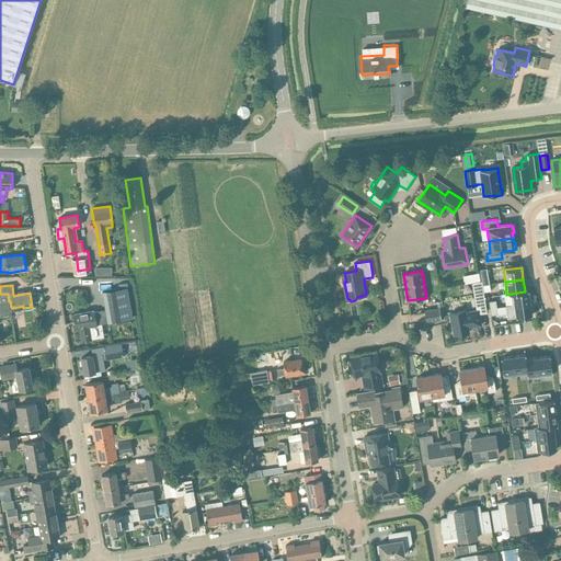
[(79,329),(81,342),(92,340),(92,338),(93,336),(92,327),(96,325),(96,324),(110,322),(110,321),(132,318),(126,288),(104,292),(106,309),(94,311),(73,315),(76,329),(79,329)]
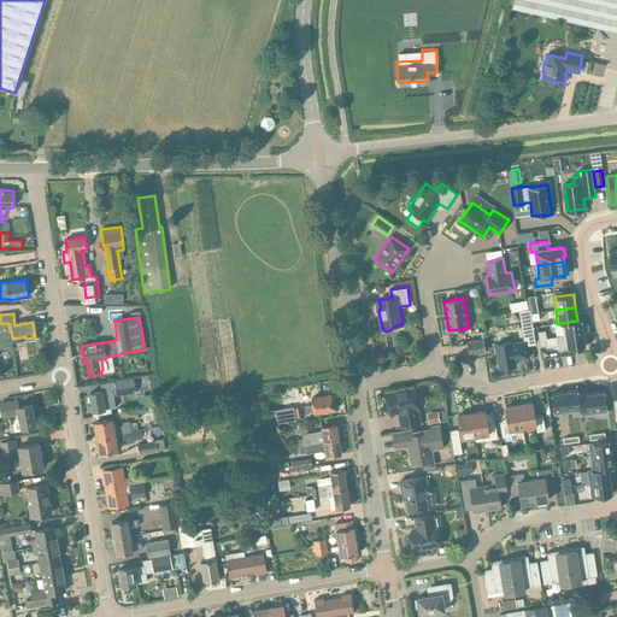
[(577,321),(562,323),(564,336),(583,333),(582,319),(577,319),(577,321)]
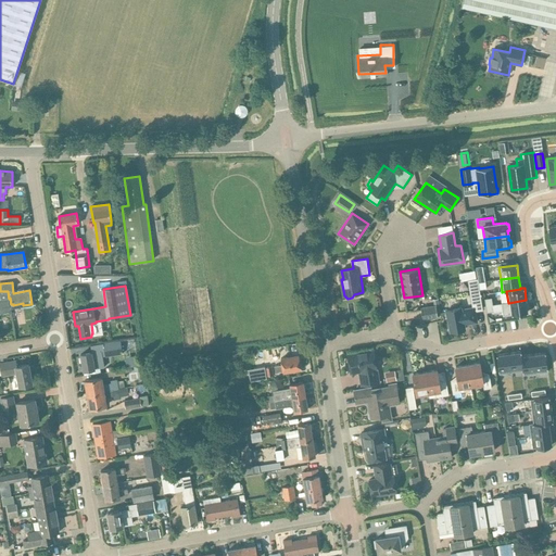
[(0,311),(12,310),(11,304),(10,298),(9,299),(8,291),(0,291),(0,311)]
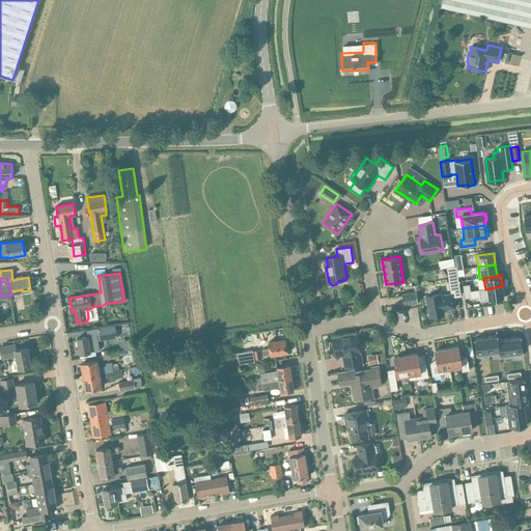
[(402,295),(404,304),(420,302),(418,285),(413,286),(414,292),(402,295)]
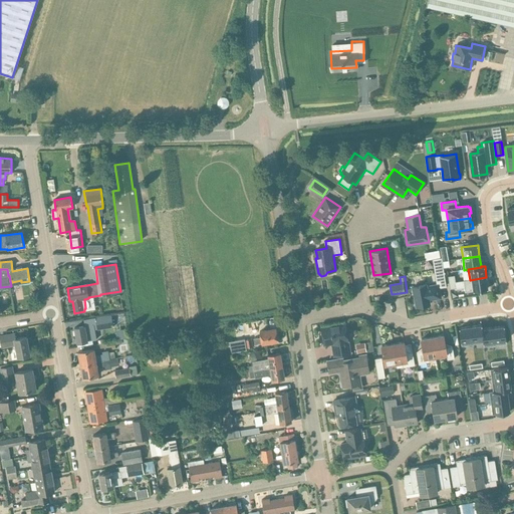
[(488,289),(486,277),(470,280),(464,280),(465,292),(471,291),(475,290),(475,292),(481,292),(480,290),(488,289)]
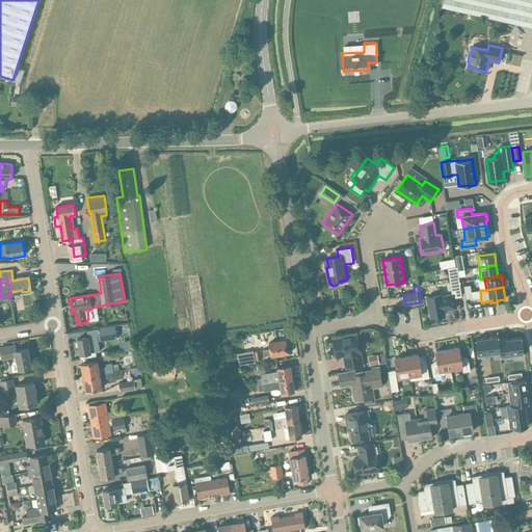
[(427,297),(431,317),(445,315),(444,309),(448,308),(448,310),(456,308),(454,294),(442,296),(442,294),(427,297)]
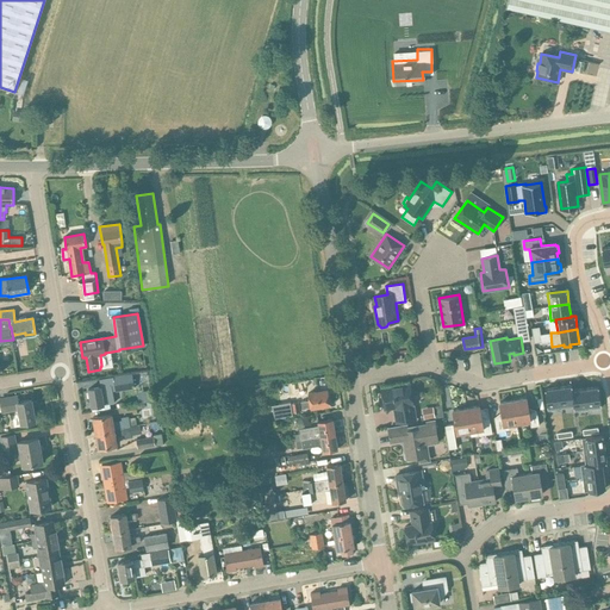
[(88,390),(92,408),(105,404),(110,403),(107,391),(116,390),(116,391),(136,387),(132,373),(99,379),(100,387),(88,390)]
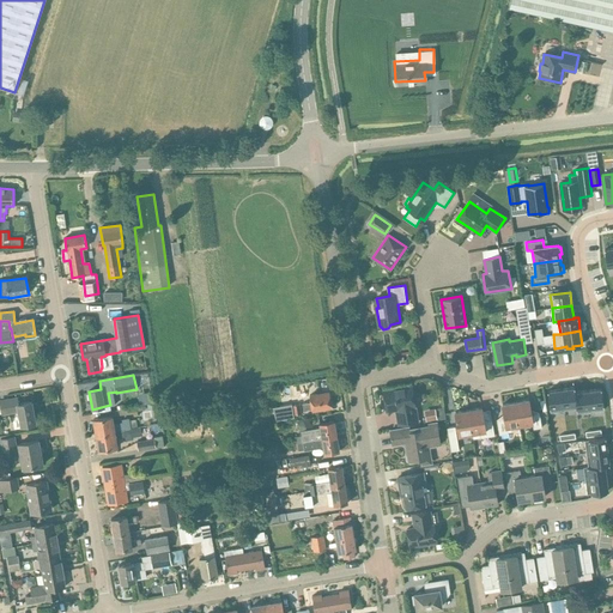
[(396,408),(399,424),(418,422),(412,387),(383,392),(387,411),(396,408)]
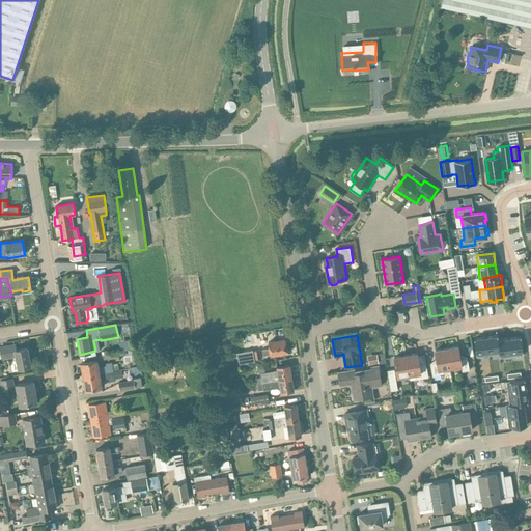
[(498,335),(486,337),(488,355),(499,354),(500,354),(498,339),(498,335)]
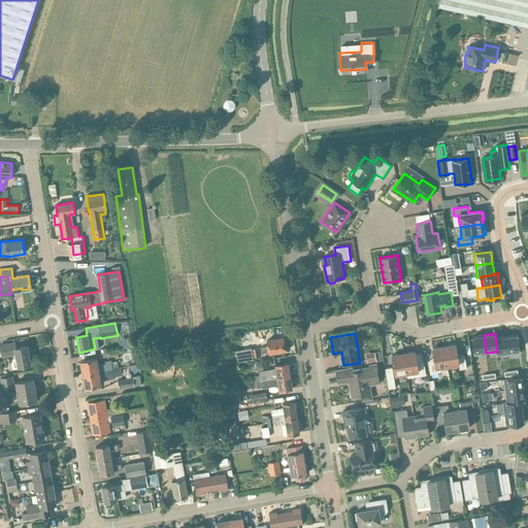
[(518,334),(506,336),(508,354),(520,353),(518,334)]
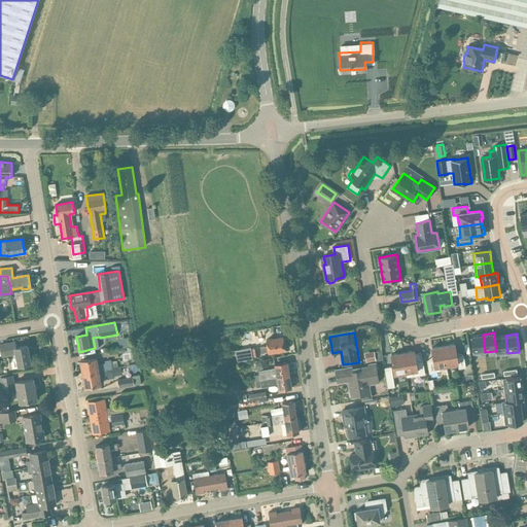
[(483,335),(470,336),(473,354),(485,352),(483,335)]
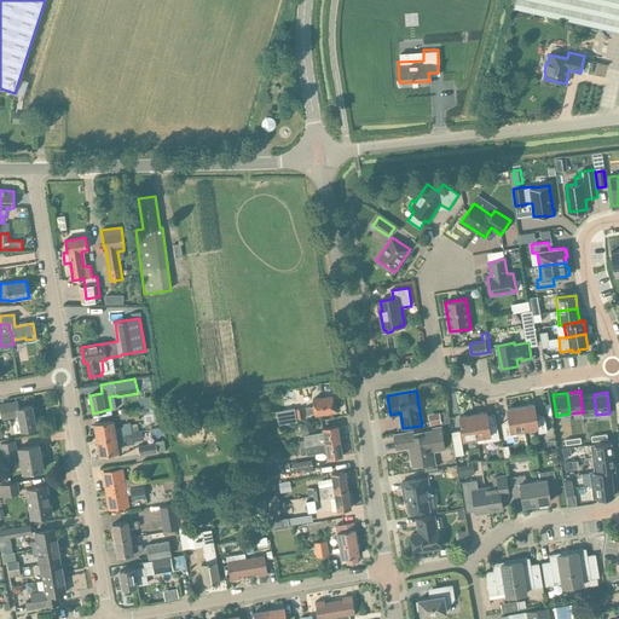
[(580,395),(583,412),(582,412),(583,417),(596,415),(594,394),(580,395)]
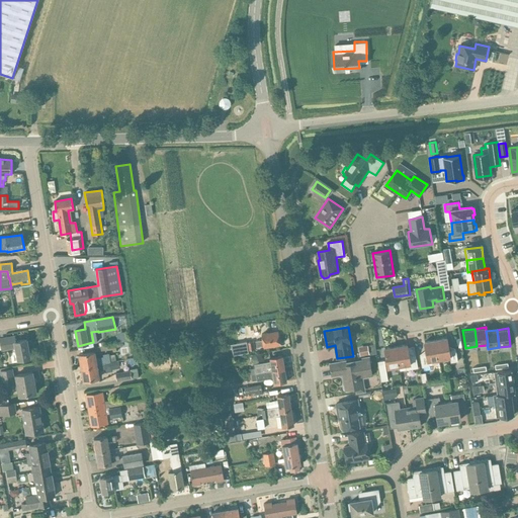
[(264,346),(264,347),(280,344),(278,332),(262,335),(263,340),(256,341),(256,347),(264,346)]
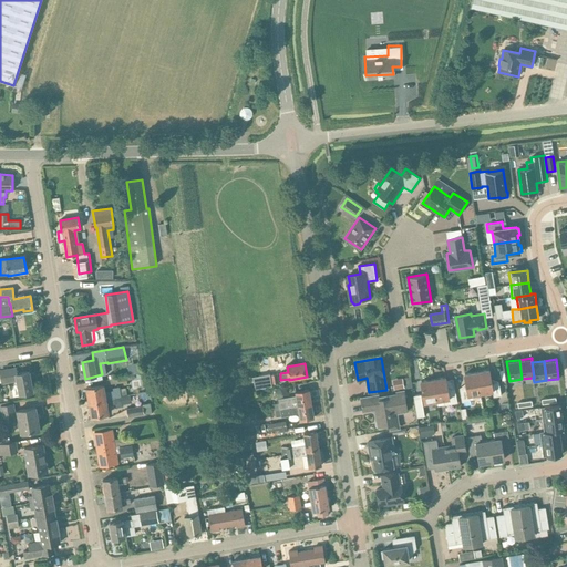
[(17,381),(20,394),(33,392),(30,371),(16,374),(14,368),(0,370),(0,375),(1,383),(17,381)]
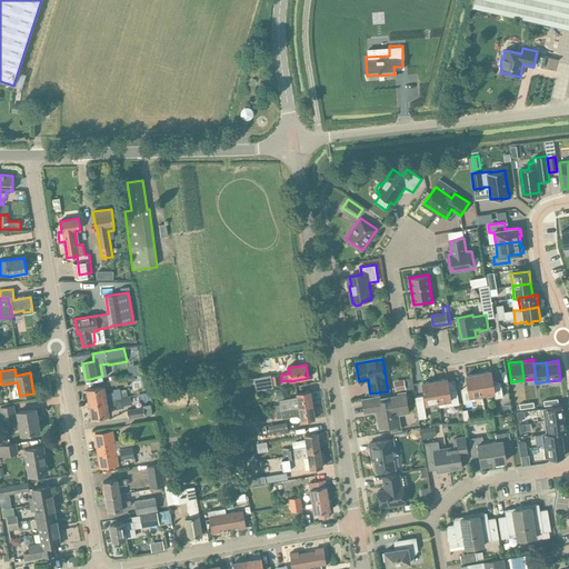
[(495,392),(496,398),(503,397),(500,382),(493,383),(491,371),(479,373),(482,395),(495,392)]
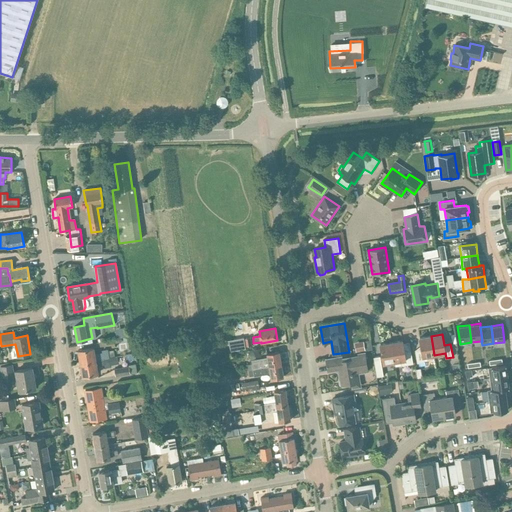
[(428,356),(434,355),(431,336),(420,338),(421,349),(415,350),(417,363),(417,364),(424,363),(424,362),(426,362),(428,359),(428,356)]
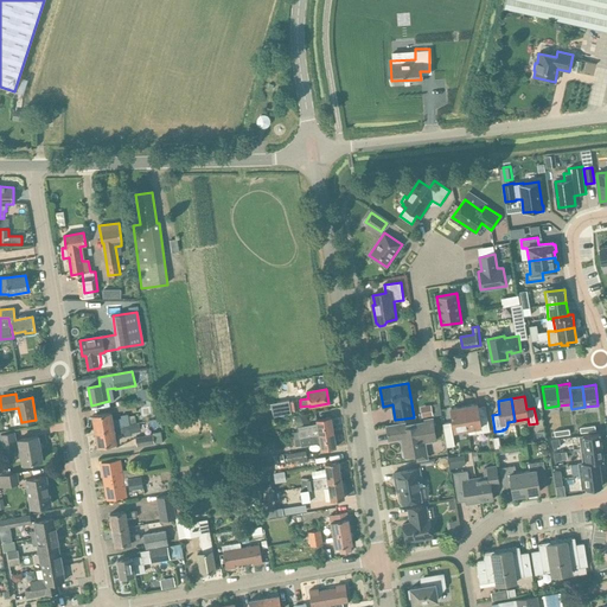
[(273,416),(291,413),(288,400),(270,402),(273,416)]
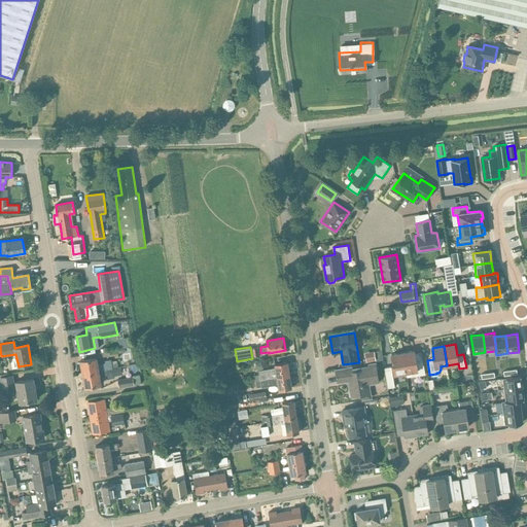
[(413,372),(414,377),(425,375),(423,361),(417,362),(415,351),(402,352),(407,373),(413,372)]
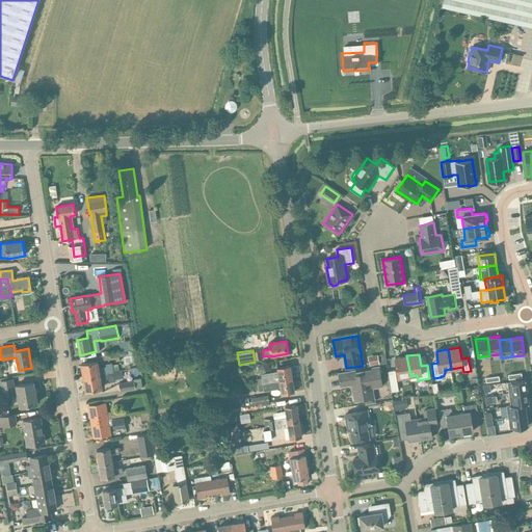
[(378,355),(368,356),(369,366),(379,364),(378,355)]
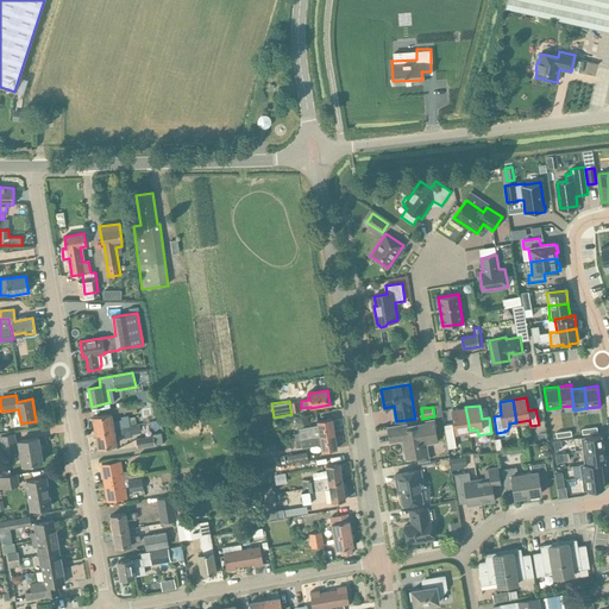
[(452,409),(457,433),(470,431),(465,407),(452,409)]
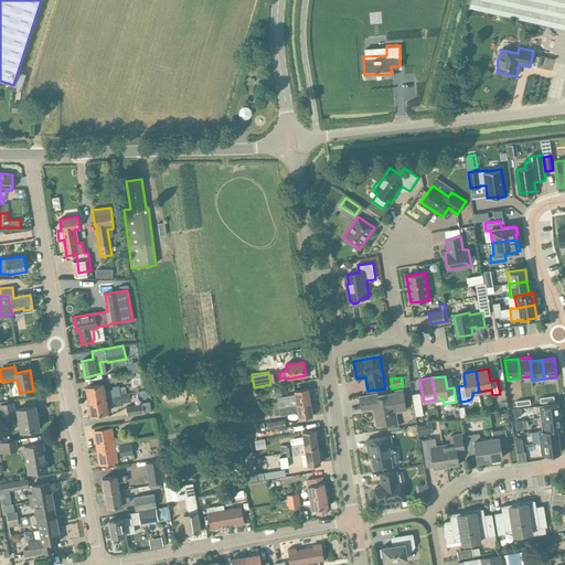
[(86,386),(88,401),(127,395),(126,394),(125,386),(119,387),(119,386),(113,387),(113,390),(105,391),(104,384),(86,386)]
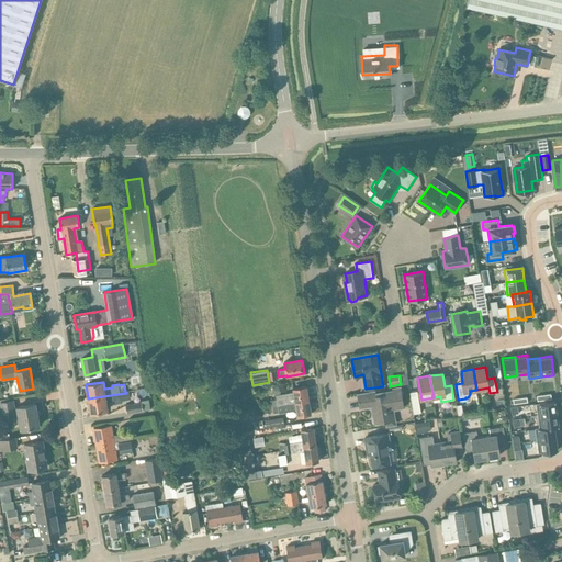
[(271,401),(271,406),(308,401),(306,386),(293,389),(293,392),(276,395),(277,400),(271,401)]
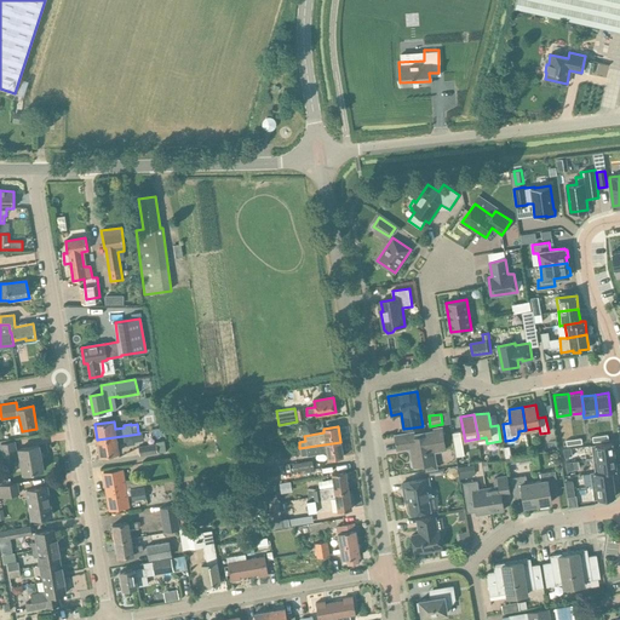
[(425,465),(426,470),(437,469),(435,452),(446,449),(442,428),(434,429),(435,431),(413,435),(413,432),(395,435),(397,451),(409,448),(412,460),(411,461),(412,465),(414,468),(419,468),(420,465),(425,465)]
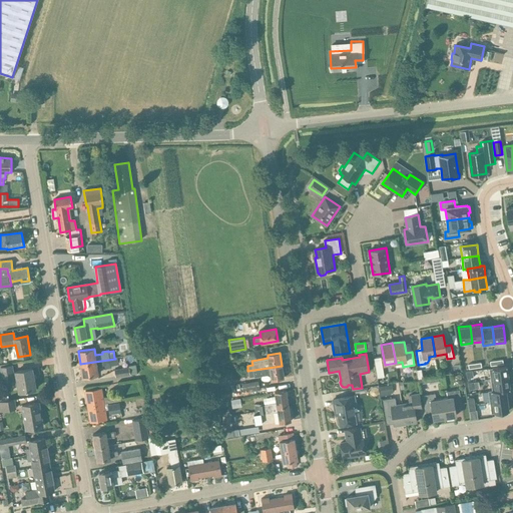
[(384,377),(381,357),(374,358),(377,378),(384,377)]
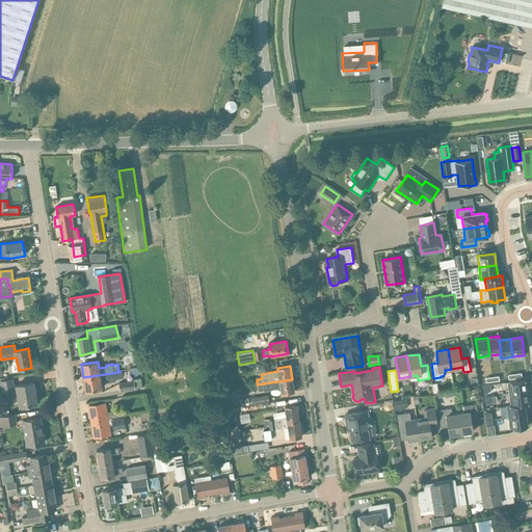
[(83,377),(86,391),(102,389),(101,379),(108,378),(108,382),(114,381),(114,379),(123,378),(122,371),(118,371),(120,372),(83,377)]
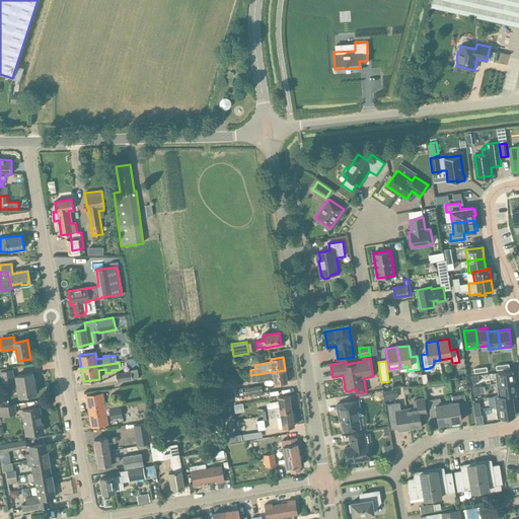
[(3,386),(15,383),(13,369),(0,371),(3,386)]
